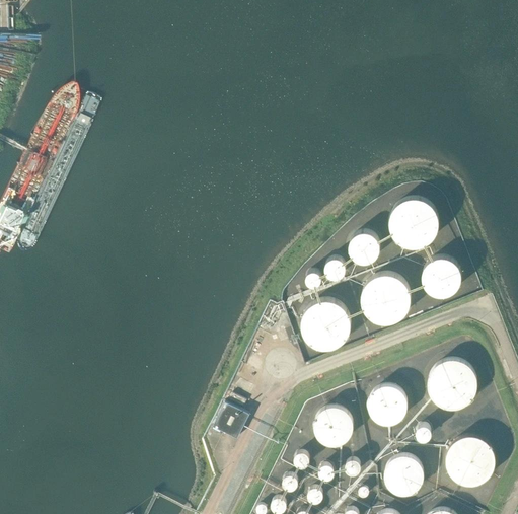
[(402,203),(400,205),(398,206),(396,207),(395,209),(393,211),(392,213),(391,215),(390,217),(390,220),(389,222),(389,224),(389,226),(389,229),(390,231),(391,233),(392,235),(393,237),(394,239),(395,241),(397,243),(399,244),(401,245),(403,246),(405,247),(409,248),(411,248),(413,248),(415,248),(418,248),(420,248),(422,247),(424,246),(426,245),(428,244),(430,242),(432,240),(433,238),(435,236),(436,234),(436,232),(437,230),(437,227),(438,225),(438,223),(437,221),(437,218),(436,216),(435,214),(434,212),(433,210),(431,208),(429,206),(427,205),(425,204),(423,203),(421,202),(419,201),(417,201),(414,201),(412,201),(409,201),(407,202),(404,202),(402,203)]
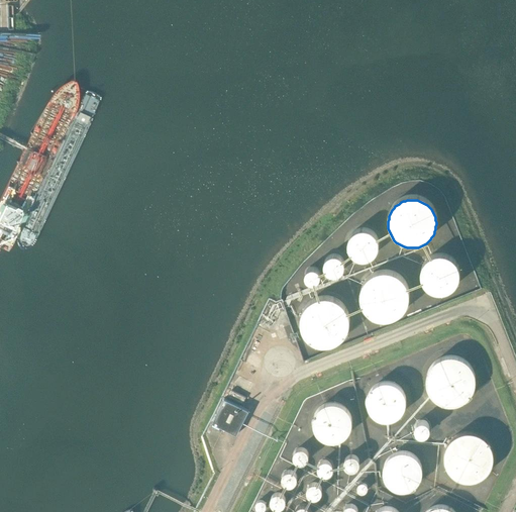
[(354,235),(353,236),(352,237),(351,238),(350,239),(349,240),(348,241),(348,243),(347,244),(347,245),(347,247),(347,248),(347,250),(347,251),(348,253),(348,254),(349,256),(350,257),(350,258),(352,260),(353,260),(354,261),(355,262),(356,263),(358,263),(359,263),(362,263),(363,263),(365,263),(366,263),(367,263),(369,262),(370,261),(371,261),(372,260),(373,259),(374,258),(375,256),(376,254),(376,253),(377,252),(377,250),(377,249),(377,247),(377,246),(377,244),(376,243),(376,242),(375,240),(374,239),(373,238),(373,237),(372,236),(370,235),(369,235),(368,234),(366,234),(365,233),(364,233),(362,233),(360,233),(358,233),(357,234),(355,234),(354,235)]
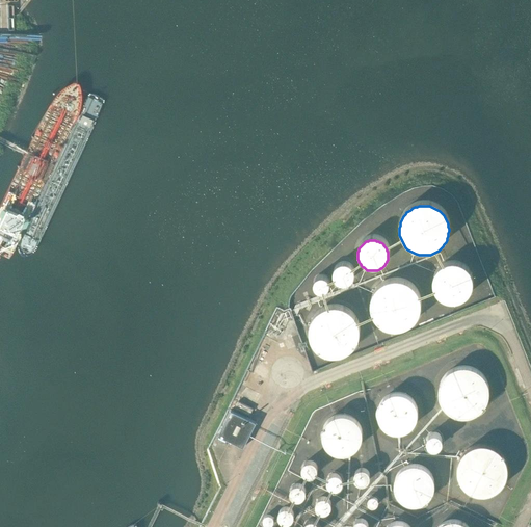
[(337,268),(336,269),(335,269),(335,270),(334,271),(334,272),(333,273),(333,274),(333,275),(333,278),(333,279),(333,280),(334,281),(334,282),(335,283),(336,284),(337,285),(338,285),(338,286),(340,286),(342,287),(343,287),(344,287),(345,287),(346,286),(348,285),(349,284),(350,283),(351,282),(351,281),(352,280),(352,279),(352,278),(352,277),(352,275),(352,274),(352,273),(352,272),(351,271),(351,270),(350,269),(349,269),(349,268),(348,268),(346,267),(345,267),(344,266),(342,266),(341,266),(340,267),(339,267),(338,268),(337,268)]
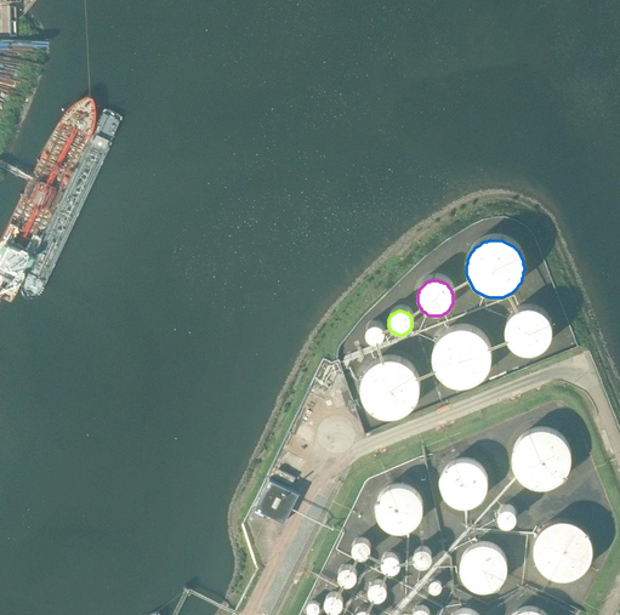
[(519,313),(517,314),(516,315),(513,317),(512,318),(511,320),(510,322),(508,324),(507,325),(506,328),(506,330),(506,332),(506,335),(506,337),(506,340),(507,342),(507,343),(508,346),(510,347),(512,349),(513,351),(515,352),(517,353),(519,354),(521,356),(523,357),(525,357),(528,357),(530,357),(532,357),(534,357),(536,356),(539,356),(540,354),(542,353),(544,351),(546,349),(547,348),(549,346),(550,343),(551,342),(551,340),(551,337),(552,335),(552,332),(551,331),(551,329),(551,326),(550,324),(549,323),(547,320),(546,319),(544,317),(542,315),(540,314),(539,313),(536,313),(534,312),(533,312),(530,311),(528,311),(525,311),(523,312),(522,312),(519,313)]
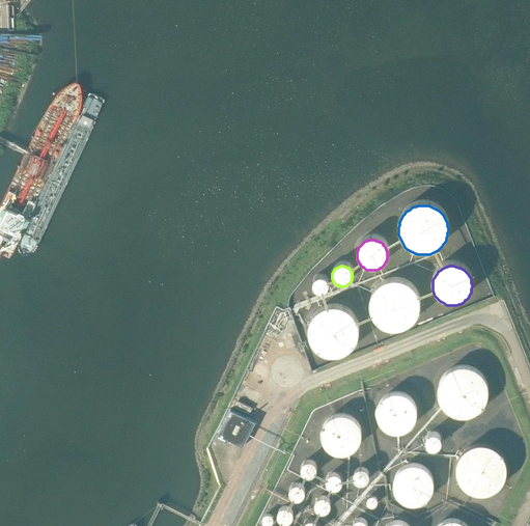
[(313,287),(313,289),(314,291),(314,292),(315,293),(316,293),(318,294),(319,294),(321,294),(323,294),(324,293),(325,293),(326,291),(327,289),(327,288),(328,287),(327,285),(327,284),(327,283),(326,282),(325,281),(324,280),(322,279),(321,279),(318,279),(317,280),(316,280),(315,281),(314,282),(313,283),(313,285),(313,286),(313,287)]
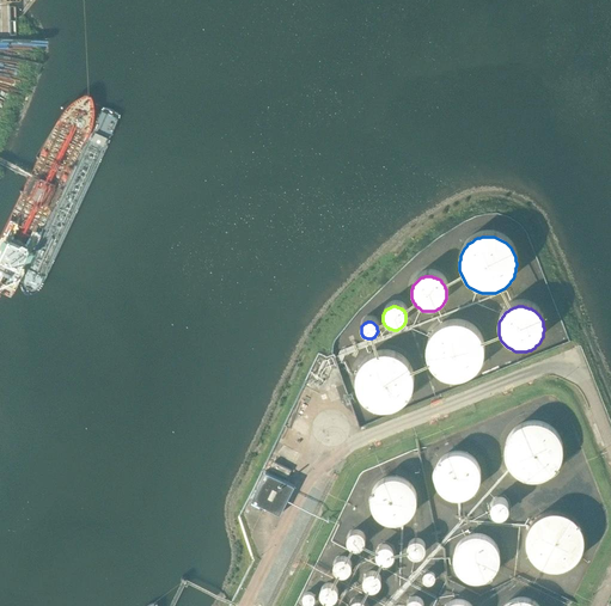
[(454,384),(457,383),(460,383),(463,381),(466,381),(469,380),(471,378),(472,377),(475,375),(477,373),(478,371),(480,368),(481,366),(482,362),(483,360),(483,357),(483,355),(483,352),(483,349),(482,347),(481,343),(480,341),(478,338),(477,336),(475,334),(472,332),(470,330),(468,329),(465,328),(463,328),(459,326),(457,326),(454,326),(452,326),(448,326),(446,328),(444,328),(441,329),(438,331),(437,332),(434,335),(432,336),(431,338),(429,341),(428,343),(427,347),(426,349),(426,352),(426,354),(426,357),(427,360),(427,363),(428,366),(429,368),(431,371),(433,373),(434,374),(437,377),(439,378),(441,380),(444,381),(446,381),(448,383),(452,383),(454,384)]
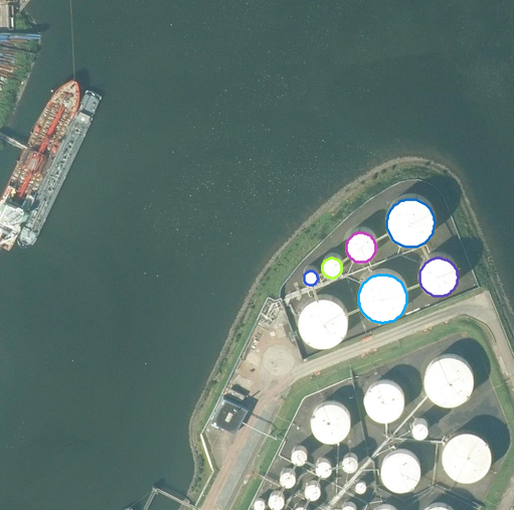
[(300,332),(301,334),(302,336),(303,338),(305,340),(307,342),(308,343),(310,345),(313,346),(315,347),(317,347),(320,348),(322,348),(324,348),(326,348),(329,347),(331,346),(333,345),(335,344),(337,343),(339,342),(340,340),(342,338),(343,336),(344,334),(345,332),(346,329),(346,327),(346,325),(346,322),(346,320),(346,318),(345,316),(344,313),(343,311),(341,309),(340,307),(338,306),(336,305),(335,303),(332,302),(330,301),(328,301),(326,300),(323,300),(321,300),(319,300),(316,301),(314,301),(312,302),(310,303),(308,305),(306,306),(304,308),(303,310),(302,312),(301,314),(300,316),(299,318),(299,321),(298,323),(298,325),(299,328),(299,330),(300,332)]
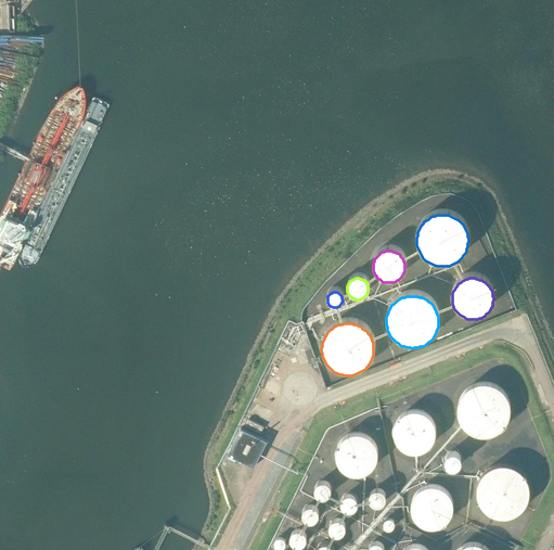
[(462,427),(463,429),(465,431),(467,433),(469,435),(471,436),(474,437),(476,438),(478,438),(480,439),(484,439),(486,439),(488,439),(491,438),(493,437),(495,436),(498,435),(500,434),(502,432),(503,431),(505,429),(506,426),(507,424),(509,422),(510,419),(510,417),(510,414),(510,411),(510,409),(510,407),(509,404),(507,401),(506,399),(504,397),(503,395),(501,394),(499,392),(497,391),(494,389),(492,388),(490,388),(488,387),(485,387),(482,387),(479,387),(477,388),(475,388),(473,389),(471,391),(468,393),(466,394),(464,396),(463,398),(462,400),(461,403),(460,405),(459,407),(459,410),(458,412),(458,414),(459,418),(459,420),(460,422),(461,424),(462,427)]
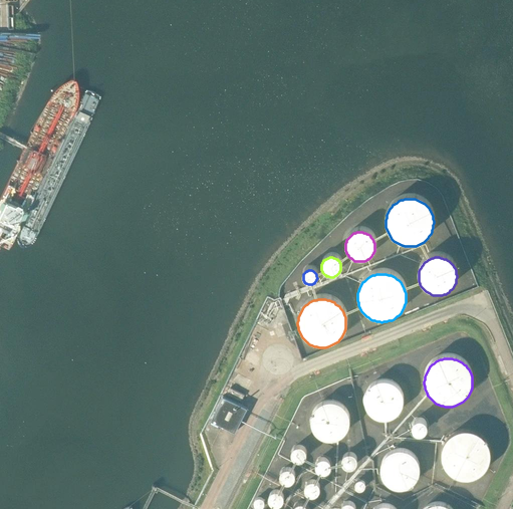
[(370,389),(369,390),(368,392),(367,393),(366,395),(365,396),(365,398),(364,400),(364,402),(364,404),(364,405),(365,407),(365,409),(366,411),(367,412),(368,414),(369,415),(370,417),(372,418),(373,419),(374,420),(376,420),(378,421),(380,421),(382,422),(383,422),(386,422),(388,421),(390,421),(392,420),(393,420),(395,419),(396,418),(398,416),(399,415),(400,413),(401,412),(402,410),(402,408),(403,406),(403,405),(403,403),(403,401),(402,399),(402,397),(401,395),(400,394),(399,392),(398,391),(397,389),(395,388),(394,387),(392,386),(391,386),(389,385),(387,385),(385,384),(382,384),(380,384),(379,385),(377,385),(375,386),(373,387),(372,388),(370,389)]
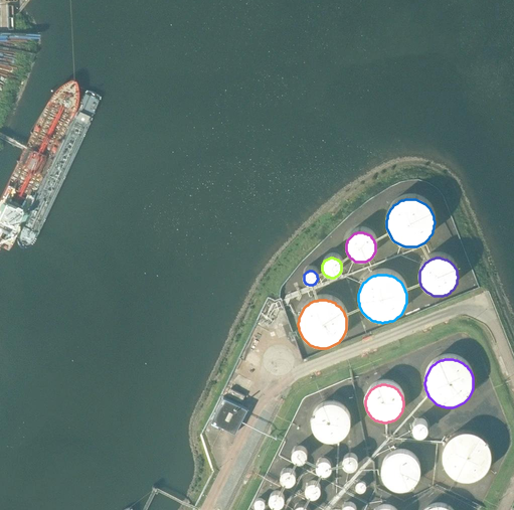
[(222,401),(222,402),(210,426),(235,439),(247,413),(222,401)]
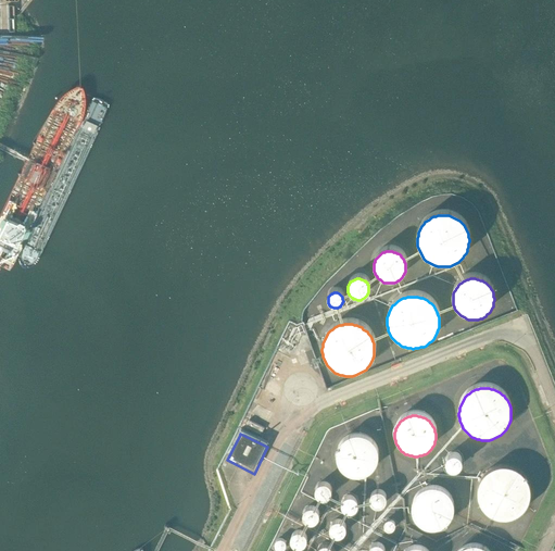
[(343,442),(342,445),(341,446),(340,448),(339,449),(338,451),(337,453),(337,454),(337,456),(337,459),(337,461),(337,463),(337,465),(338,466),(339,468),(340,471),(341,472),(342,473),(343,475),(345,476),(347,477),(349,478),(351,478),(353,479),(354,479),(356,479),(358,479),(361,479),(363,478),(365,478),(366,477),(368,476),(369,475),(371,474),(373,472),(374,471),(375,468),(376,466),(377,464),(377,463),(377,461),(377,459),(377,456),(377,454),(377,453),(376,451),(375,449),(374,448),(373,446),(371,445),(369,442),(368,441),(366,440),(365,440),(363,439),(361,439),(358,438),(356,438),(355,438),(353,439),(351,439),(349,440),(348,440),(345,441),(343,442)]
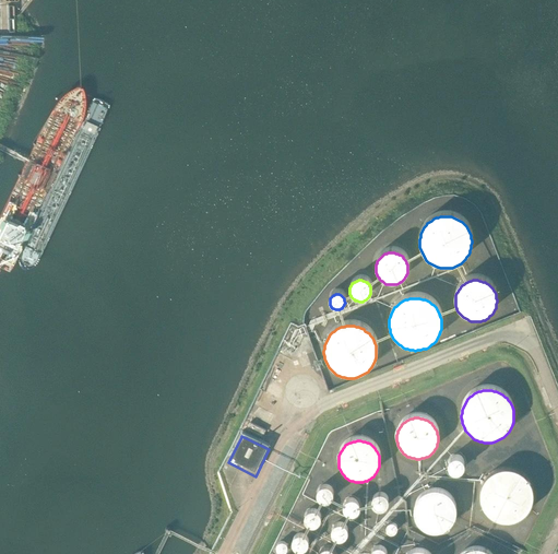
[(451,462),(450,463),(450,464),(449,466),(449,467),(449,469),(449,470),(450,471),(450,473),(451,474),(452,474),(454,475),(455,475),(456,475),(459,475),(460,475),(461,474),(462,474),(462,473),(463,472),(464,471),(464,470),(464,468),(464,467),(463,464),(463,463),(462,462),(460,461),(459,461),(458,460),(455,460),(454,461),(453,461),(451,462)]
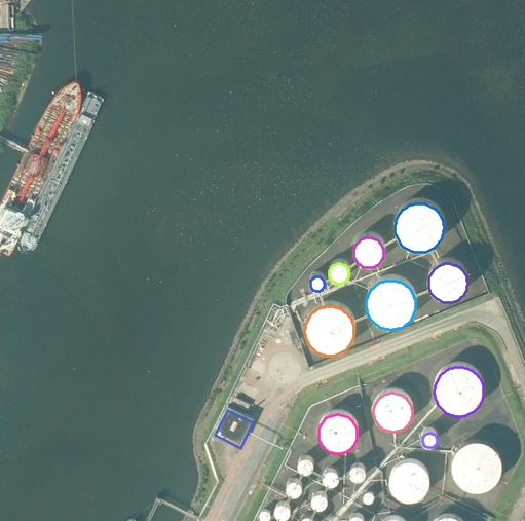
[(463,449),(461,450),(460,452),(458,453),(457,455),(456,457),(455,459),(454,462),(453,464),(453,467),(453,470),(453,472),(453,474),(454,477),(455,479),(456,481),(457,483),(459,485),(460,487),(462,488),(464,490),(466,491),(469,492),(471,493),(473,493),(476,494),(478,494),(480,494),(482,493),(485,493),(487,492),(489,491),(491,490),(493,488),(495,487),(496,485),(498,483),(499,481),(500,479),(501,477),(501,474),(502,472),(502,469),(502,467),(501,464),(501,462),(500,459),(499,457),(497,455),(496,453),(495,452),(493,450),(491,449),(489,447),(487,447),(484,446),(482,445),(480,445),(478,445),(475,445),(473,445),(470,446),(467,447),(465,448),(463,449)]
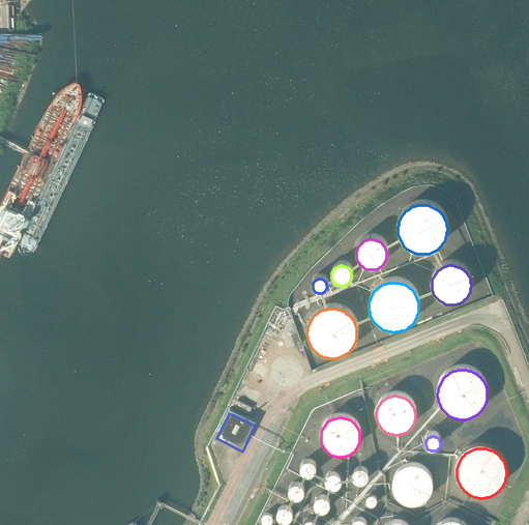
[(303,466),(302,466),(301,467),(300,469),(300,470),(300,471),(300,473),(300,474),(301,475),(302,476),(303,477),(304,478),(305,478),(307,479),(309,478),(310,478),(312,478),(312,477),(313,477),(314,476),(314,475),(315,473),(315,472),(315,470),(315,469),(314,468),(313,467),(312,466),(311,465),(309,465),(307,464),(306,464),(304,465),(303,466)]
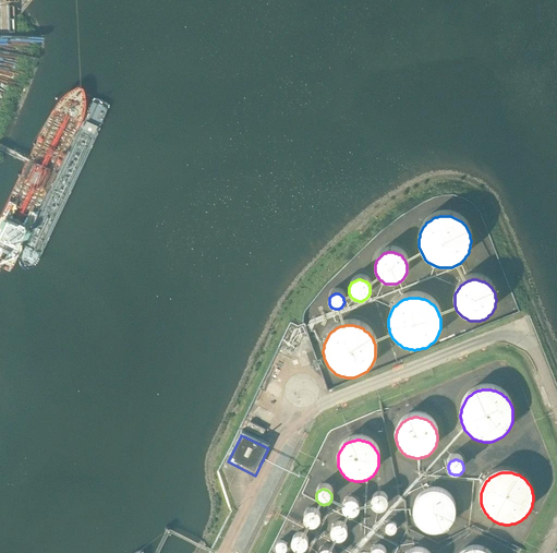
[(421,499),(419,500),(418,502),(416,503),(416,505),(415,507),(414,508),(414,511),(414,513),(414,515),(414,517),(415,518),(415,520),(416,523),(418,525),(419,526),(420,527),(421,529),(423,530),(424,531),(426,532),(428,532),(431,533),(432,533),(434,533),(436,533),(438,533),(440,533),(442,532),(444,531),(446,531),(447,529),(448,528),(450,527),(451,525),(452,524),(453,521),(453,520),(455,518),(455,516),(455,514),(455,512),(455,511),(455,508),(453,506),(453,504),(452,503),(451,501),(449,500),(448,497),(447,496),(445,495),(444,494),(442,494),(439,493),(437,493),(435,493),(434,493),(432,493),(430,493),(427,494),(425,495),(424,496),(422,496),(421,499)]
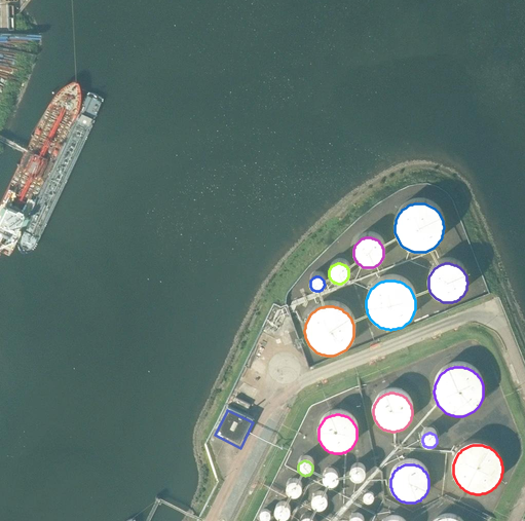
[(353,470),(352,471),(351,472),(350,473),(350,474),(350,476),(350,477),(351,478),(351,480),(352,481),(353,481),(355,482),(357,482),(358,483),(360,482),(361,482),(362,481),(363,480),(364,479),(365,478),(365,477),(365,475),(365,474),(364,473),(364,471),(363,470),(362,470),(361,469),(359,469),(358,468),(355,469),(354,469),(353,470)]
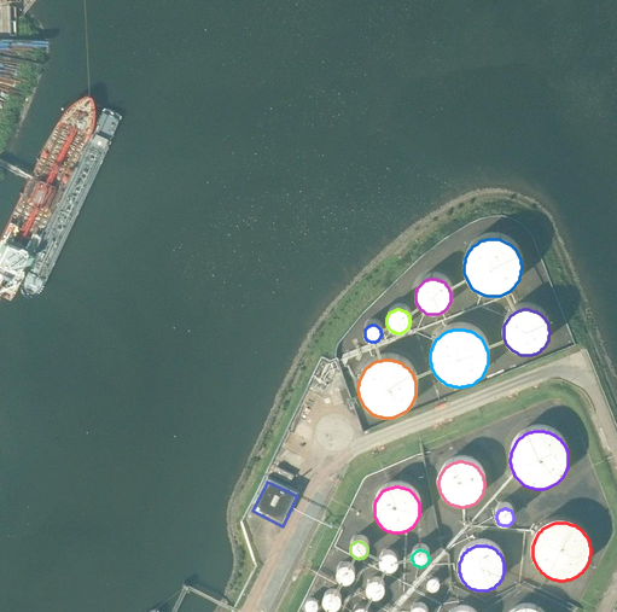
[(384,558),(383,558),(382,559),(380,560),(380,563),(380,564),(380,566),(380,567),(380,569),(382,570),(383,571),(384,572),(385,572),(388,573),(389,573),(391,572),(393,572),(394,571),(395,570),(396,569),(396,567),(397,565),(397,564),(396,563),(396,560),(395,559),(394,558),(393,558),(391,557),(389,557),(388,557),(385,557),(384,558)]
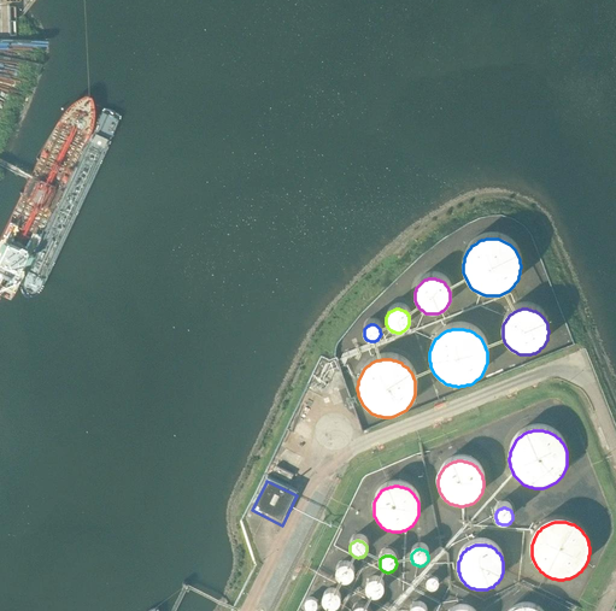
[(340,569),(339,569),(338,571),(336,573),(336,574),(336,575),(336,577),(336,579),(338,580),(339,581),(340,582),(341,583),(342,583),(345,585),(346,585),(347,583),(350,583),(351,582),(351,581),(352,580),(353,577),(353,576),(353,575),(352,573),(352,571),(351,570),(350,569),(348,568),(346,568),(345,567),(342,568),(341,568),(340,569)]
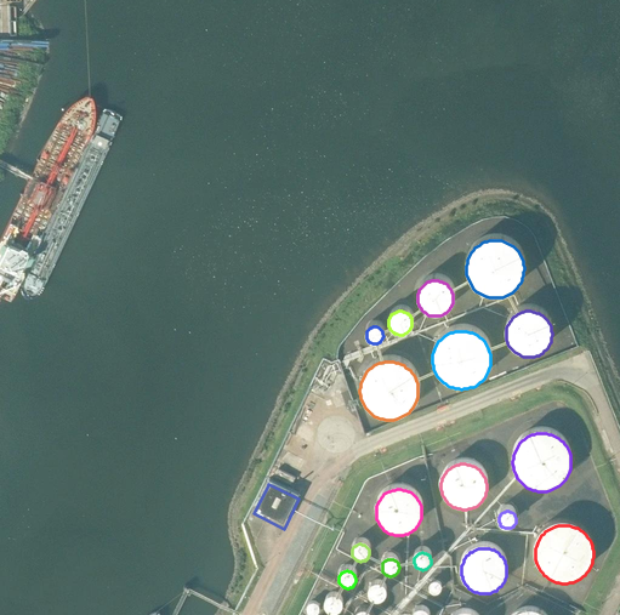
[(371,587),(370,588),(369,590),(369,591),(368,592),(368,594),(368,596),(369,597),(369,599),(370,601),(371,602),(374,602),(375,603),(376,603),(379,603),(380,602),(381,602),(382,601),(384,599),(385,598),(385,596),(386,594),(385,593),(385,591),(384,590),(384,588),(381,587),(380,586),(379,586),(376,586),(375,586),(374,586),(371,587)]
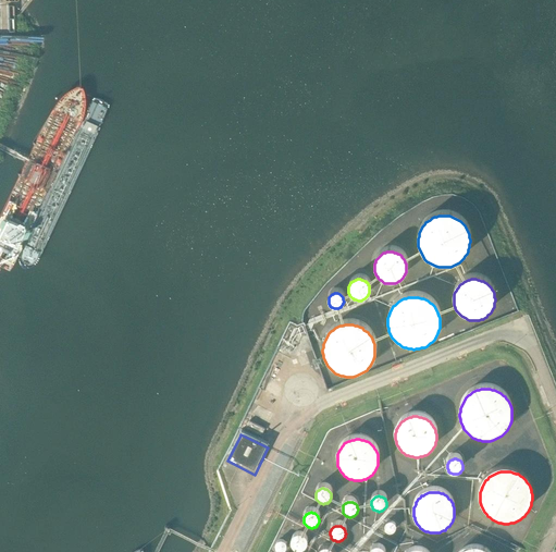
[(387,527),(386,527),(386,528),(385,529),(384,530),(384,531),(384,532),(385,534),(385,535),(386,536),(387,536),(388,537),(390,537),(391,537),(391,536),(392,536),(393,535),(394,535),(394,534),(395,532),(395,531),(395,530),(394,529),(394,528),(393,527),(392,527),(392,526),(391,526),(390,526),(388,526),(387,527)]
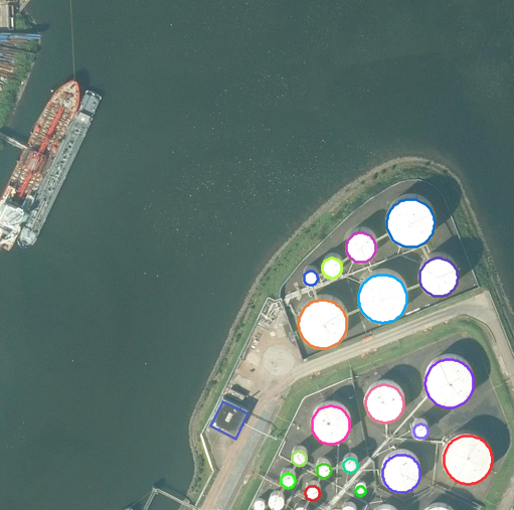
[(272,497),(271,498),(270,499),(270,500),(269,501),(269,503),(269,504),(270,506),(270,507),(271,508),(272,509),(274,509),(279,509),(280,508),(281,508),(282,507),(283,505),(283,504),(283,503),(283,501),(283,500),(282,499),(281,498),(280,497),(279,496),(277,496),(276,496),(275,496),(273,496),(272,497)]
